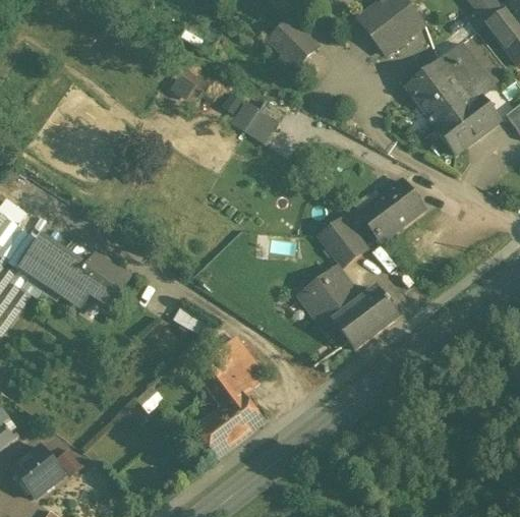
[(383,0),(359,18),(386,53),(425,22),(408,0),(383,0)]
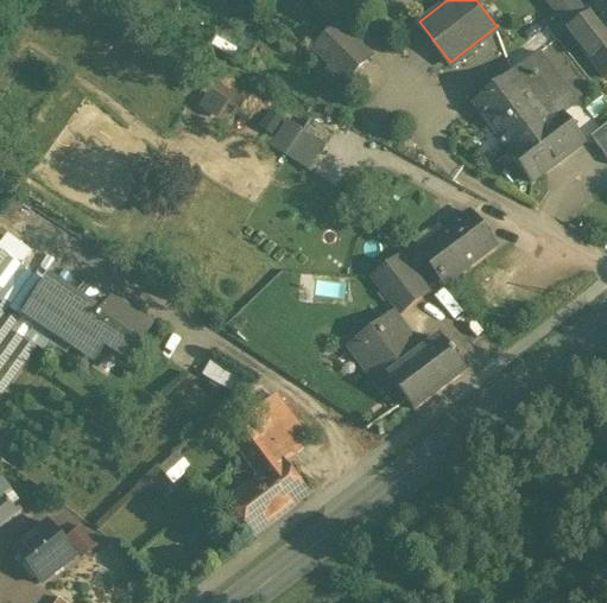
[(547,0),(568,26),(590,8),(583,0),(547,0)]
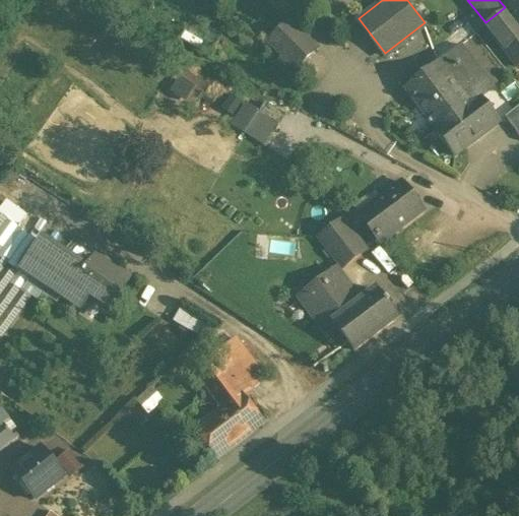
[(513,0),(505,7),(485,22),(518,66),(518,64),(518,0),(513,0)]
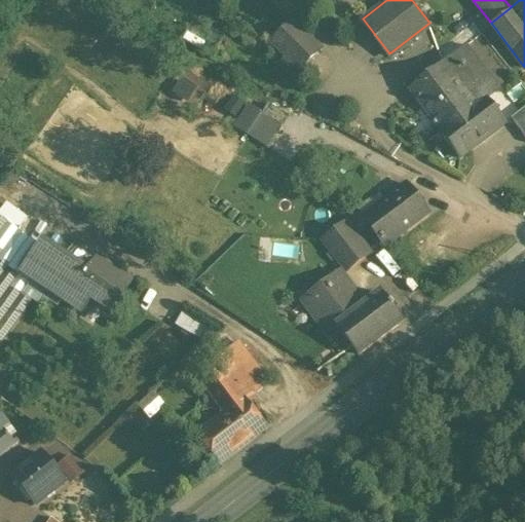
[(298,14),(272,40),(298,66),(320,45),(307,33),(312,28),(298,14)]
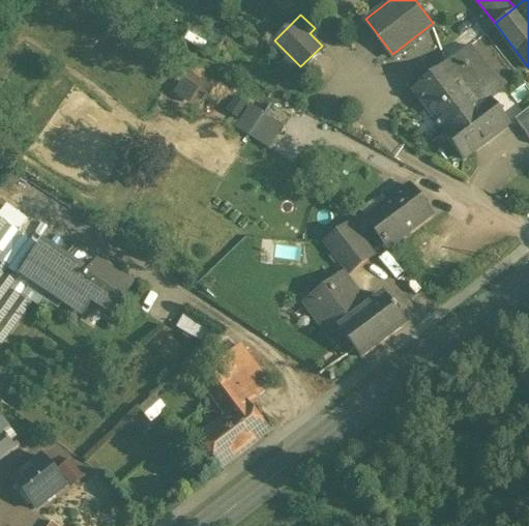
[(213,36),(217,25),(195,17),(190,27),(213,36)]
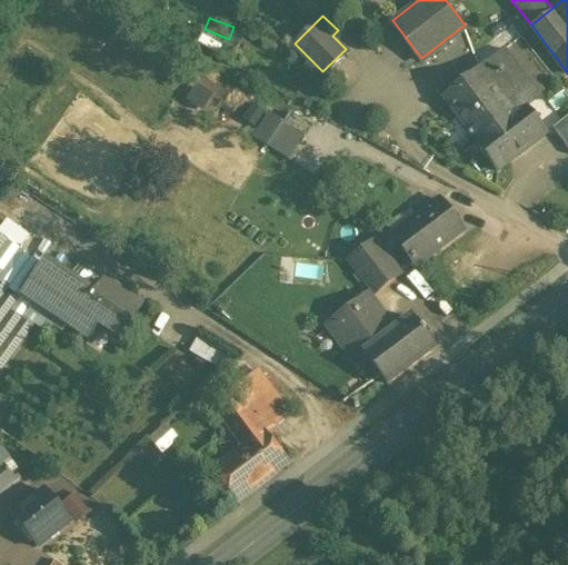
[(492,55),(528,101),(540,92),(504,46),(492,55)]
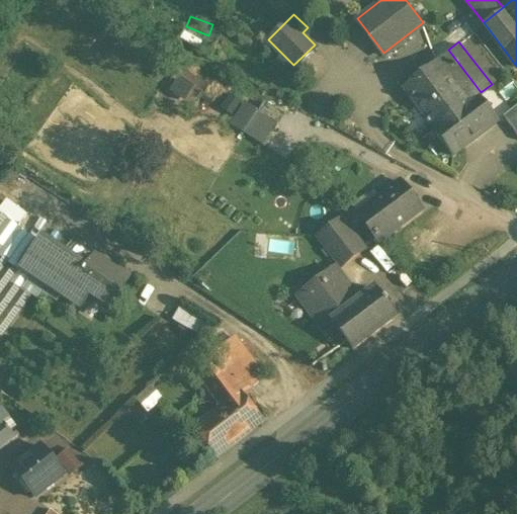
[(317,47),(315,45),(293,65),(295,67),(317,47)]
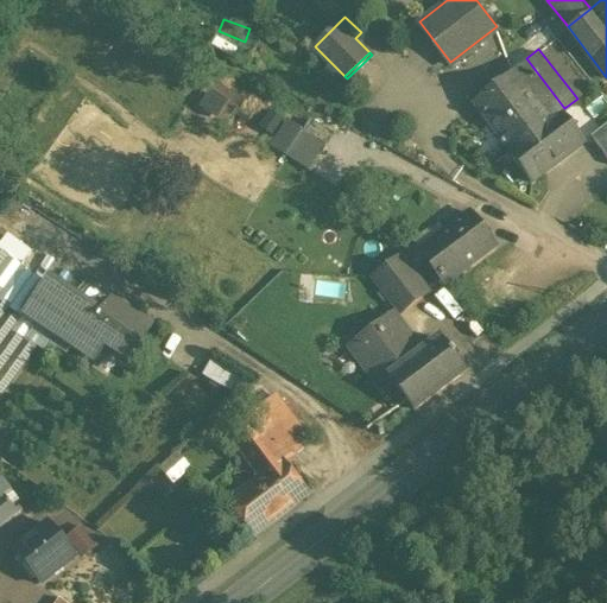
[(560,110),(560,112),(564,108),(526,58),(512,69),(550,118),(560,110)]
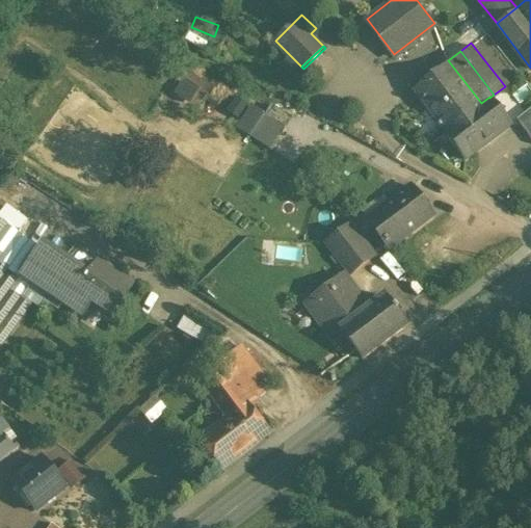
[(481,103),(448,60),(432,73),(425,79),(413,88),(446,131),(452,126),(481,103)]
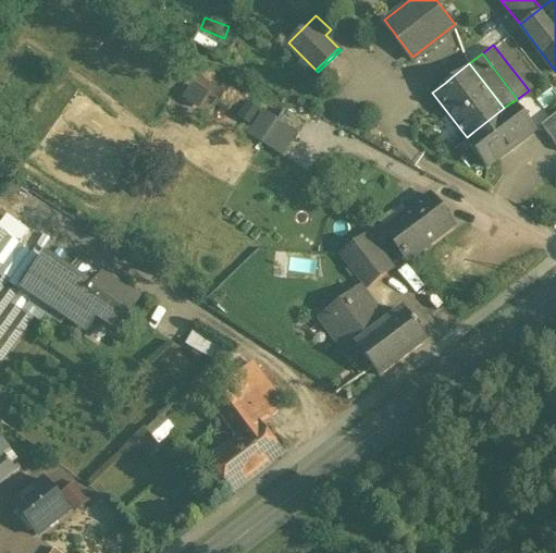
[(445,83),(453,76),(447,70),(440,75),(445,83)]
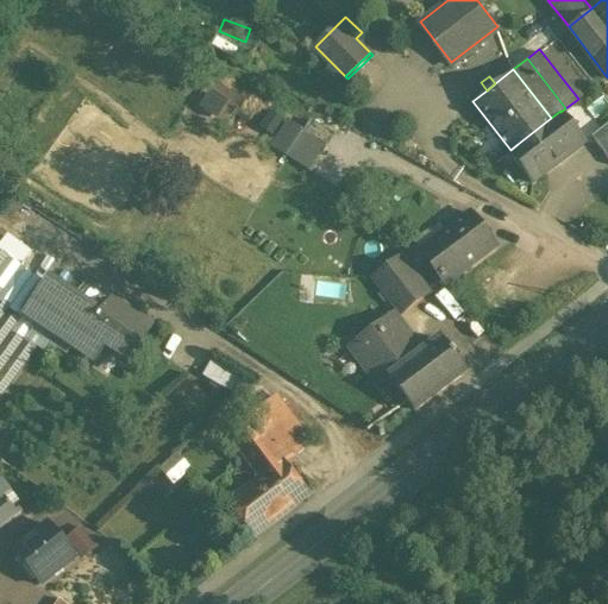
[(551,118),(518,144),(540,172),(584,140),(561,112),(561,111),(551,118)]
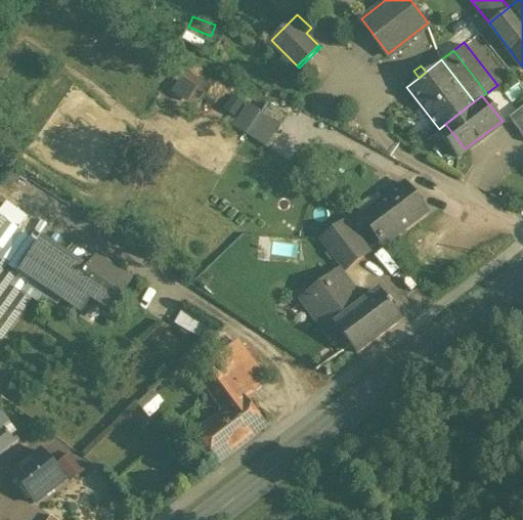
[(267,100),(261,111),(280,123),(288,113),(267,100)]
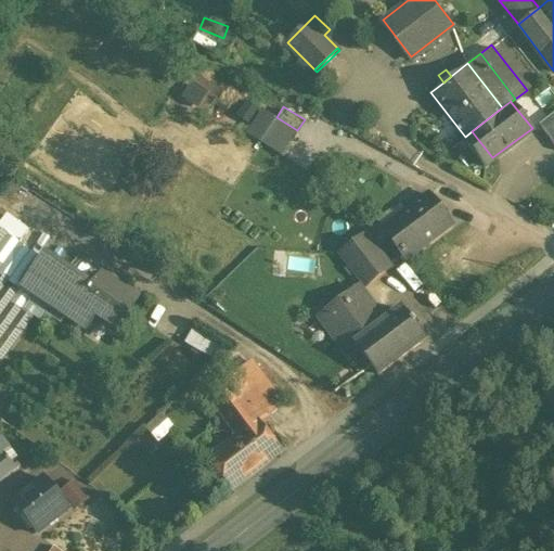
[(553,110),(539,122),(553,142),(553,110)]
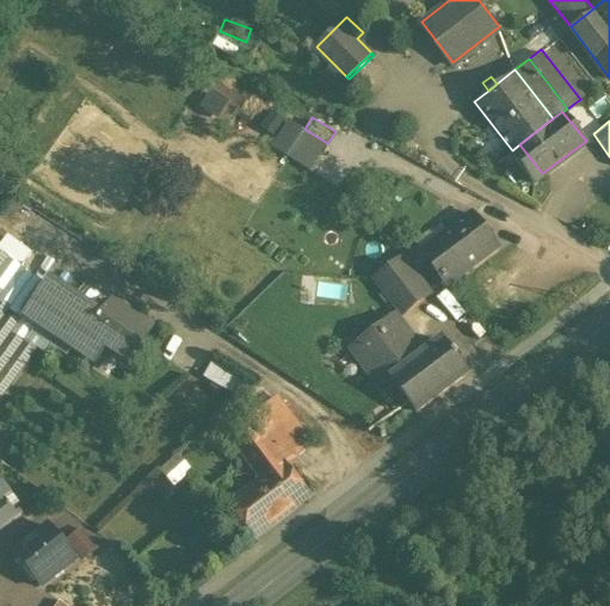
[(288,154),(313,169),(327,143),(305,129),(291,148),(288,154)]
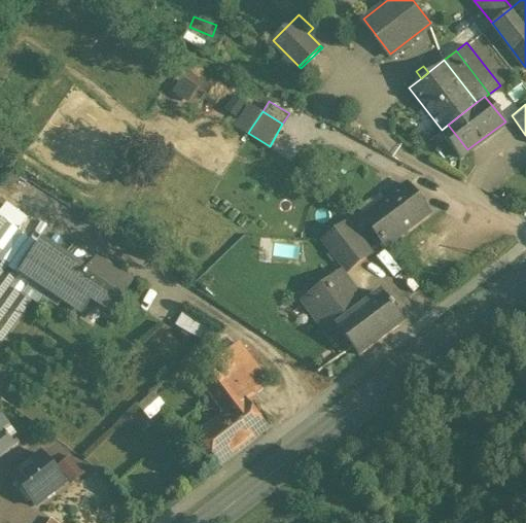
[(448,125),(442,130),(460,154),(467,149),(448,125)]
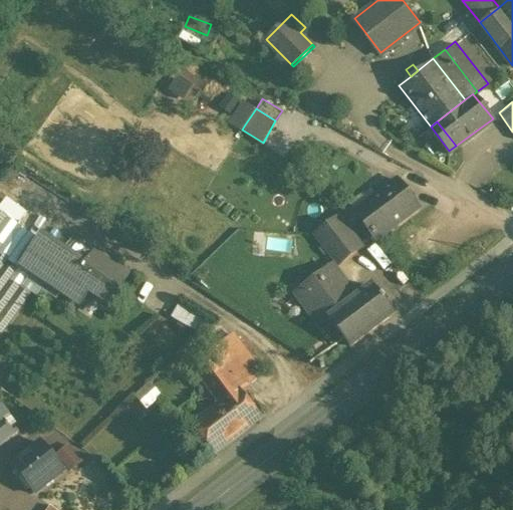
[(398,178),(390,184),(391,185),(371,200),(370,199),(369,199),(370,200),(357,210),(372,229),(370,231),(372,233),(374,232),(376,235),(419,204),(398,178)]
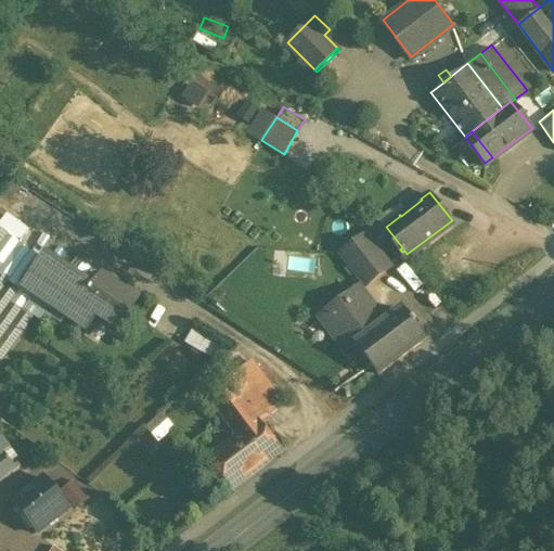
[(8,212),(0,221),(0,226),(18,240),(28,228),(8,212)]
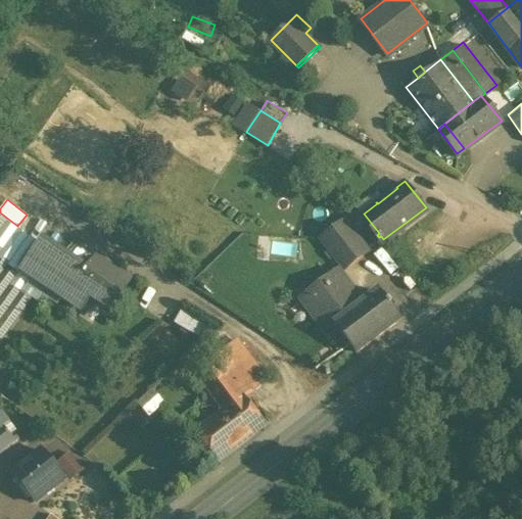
[(0,258),(19,273),(21,270),(40,243),(17,226),(0,213),(0,258)]
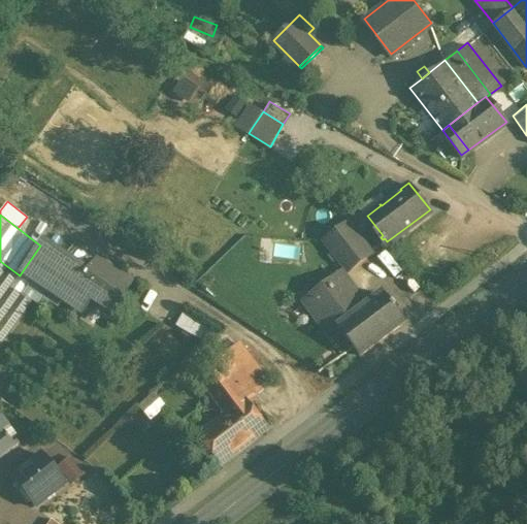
[(371,252),(348,221),(328,235),(324,238),(348,269),(371,252)]
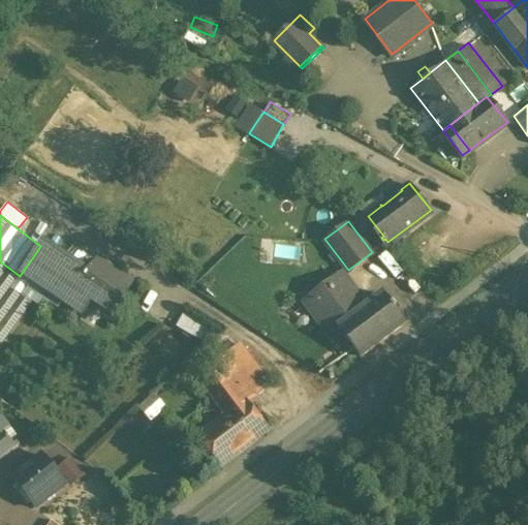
[(40,245),(40,246),(22,273),(45,288),(49,289),(63,268),(67,263),(53,253),(40,245)]
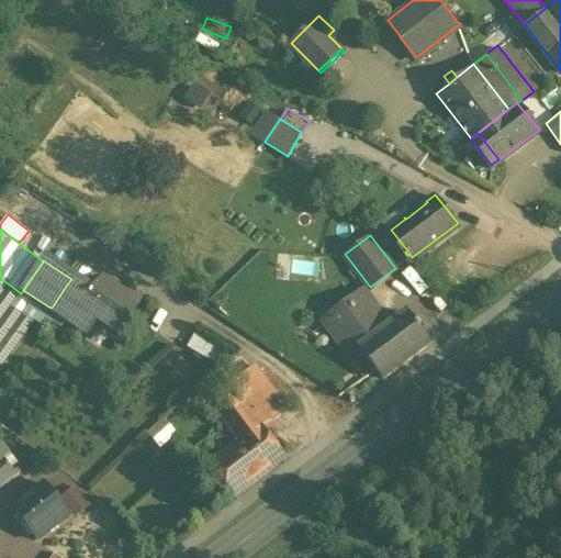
[(86,298),(81,296),(77,302),(115,328),(136,298),(101,274),(86,298)]
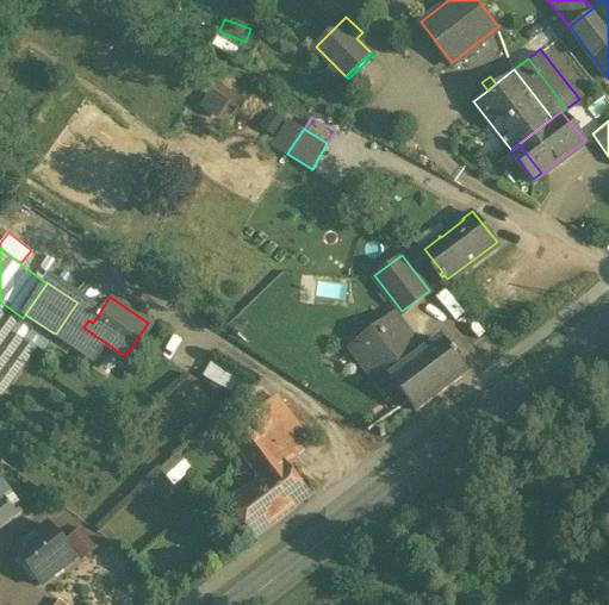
[(0,399),(26,367),(53,332),(25,315),(23,318),(0,301),(0,399)]
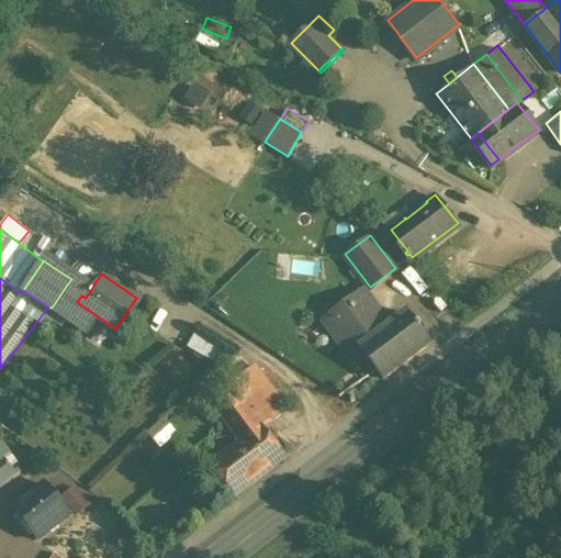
[(67,285),(52,308),(66,317),(77,302),(81,296),(82,294),(67,285)]
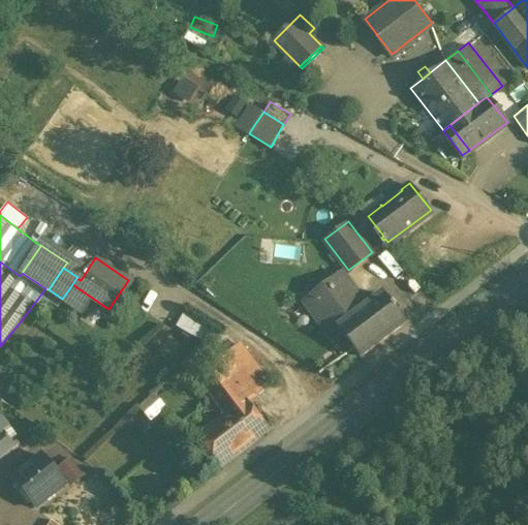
[(337,326),(360,309),(353,302),(361,297),(342,273),(306,301),(331,334),(339,328),(337,326)]
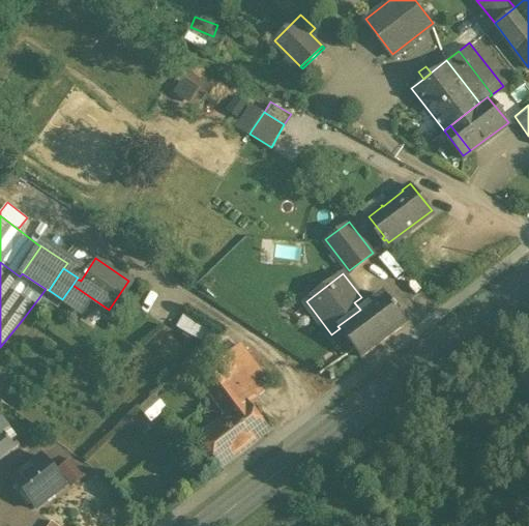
[(360,310),(338,326),(340,328),(360,355),(406,321),(395,309),(397,308),(393,303),(392,304),(383,292),(360,310)]
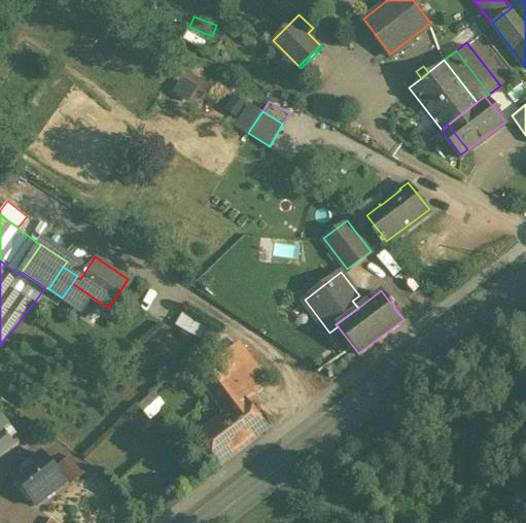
[(233,346),(260,383),(268,378),(240,341),(233,346)]
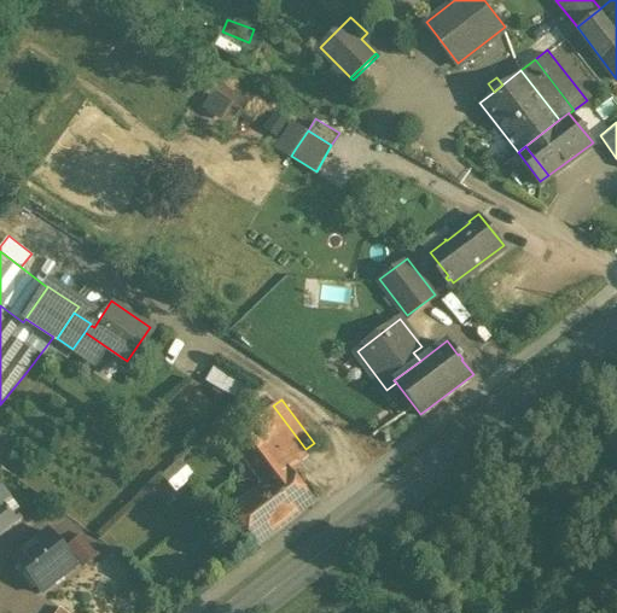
[(262,414),(295,456),(306,449),(273,406),(262,414)]
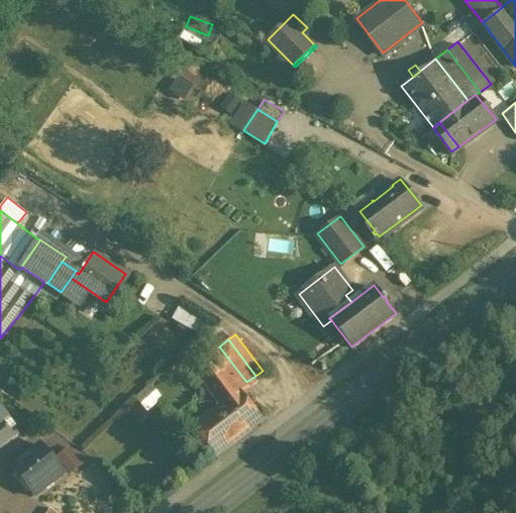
[(199,374),(222,404),(195,424),(215,450),(260,417),(239,391),(248,384),(246,382),(219,346),(219,345),(208,353),(214,363),(199,374)]
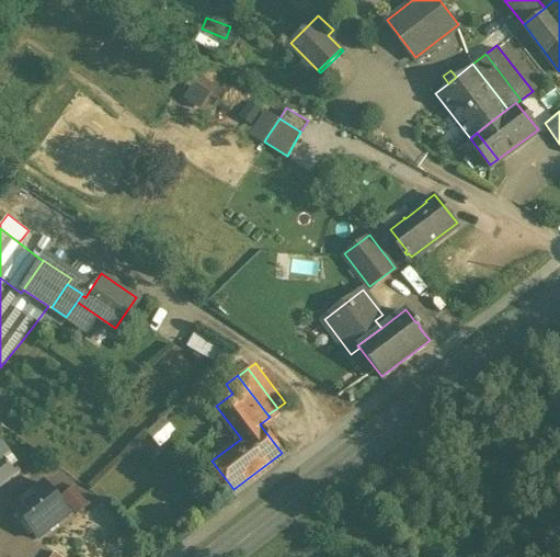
[(1,440),(0,441),(0,451),(2,454),(9,448),(1,440)]
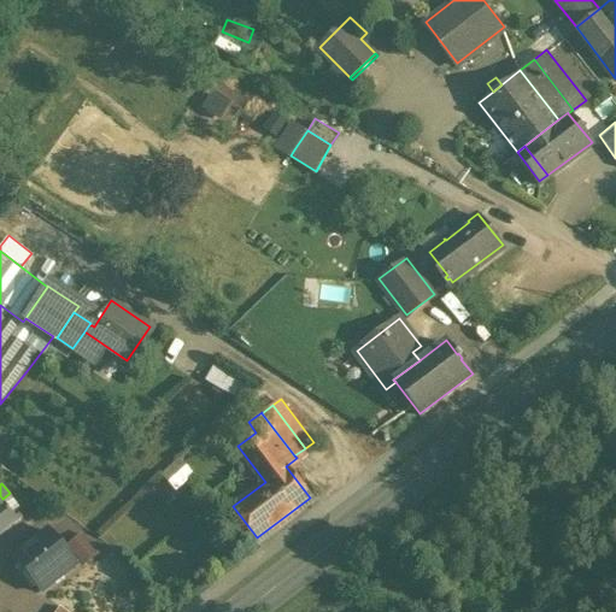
[(0,531),(17,518),(3,499),(0,495),(0,531)]
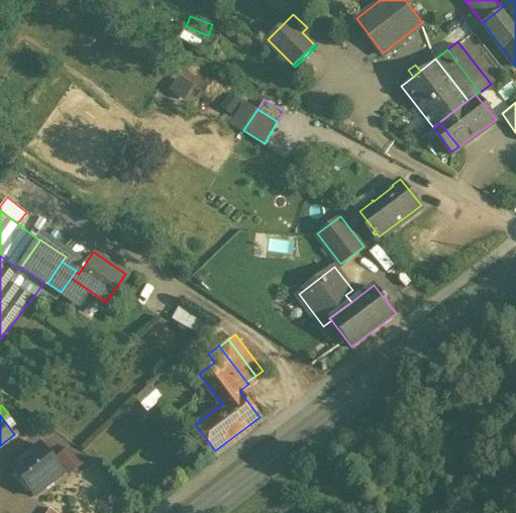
[(11,468),(32,495),(64,470),(41,443),(11,468)]
